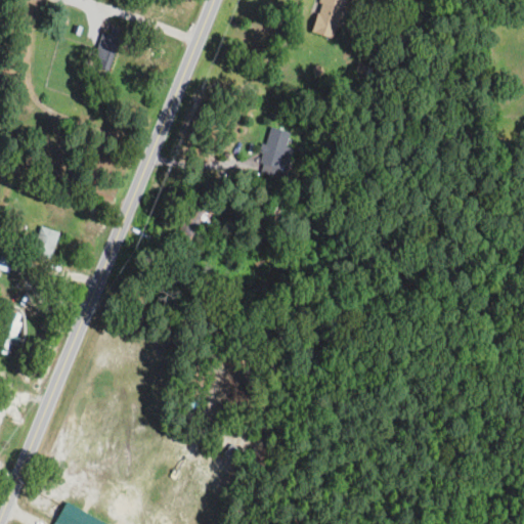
[(344,0),(319,0),(312,33),(336,38),(344,0)]
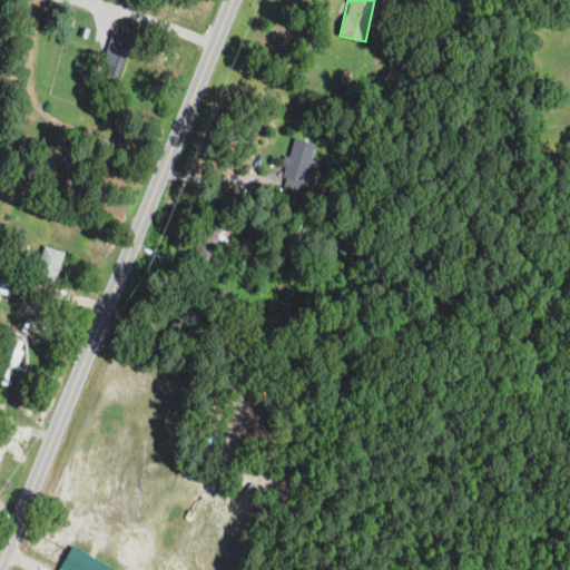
[(135,33),(116,26),(99,70),(119,78),(135,33)]
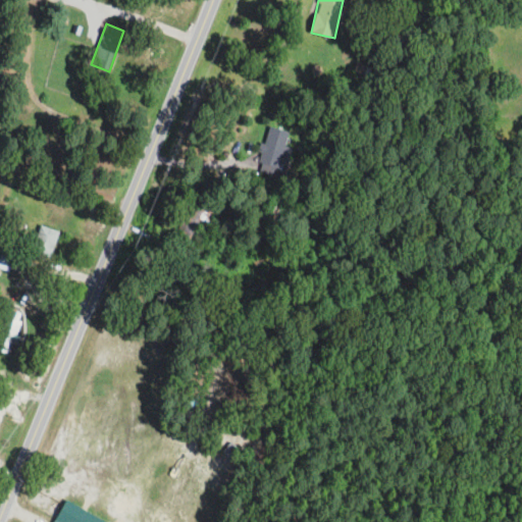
[(292,132),(268,124),(257,163),(281,169),(292,132)]
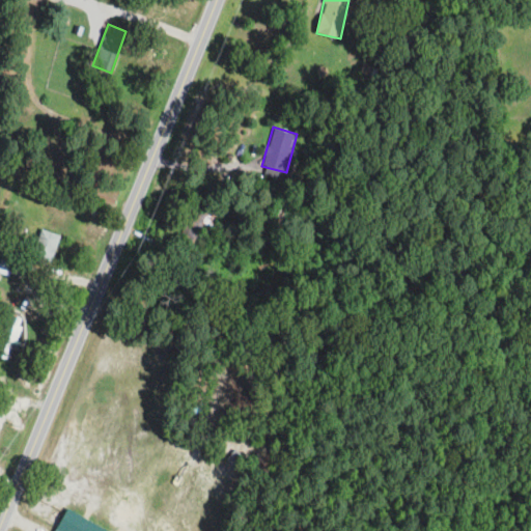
[(284,207),(281,202),(267,212),(274,224),(284,218),(280,210),(284,207)]
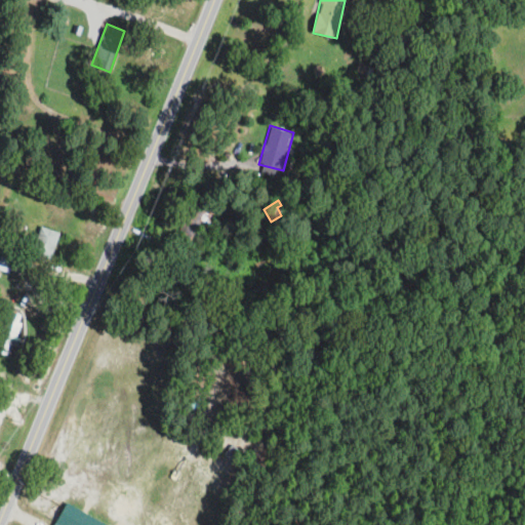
[(197,230),(209,234),(216,209),(195,202),(184,240),(193,243),(197,230)]
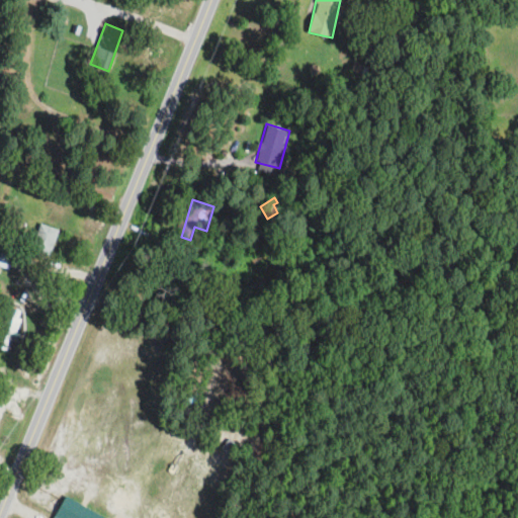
[(31,250),(50,256),(59,230),(40,223),(31,250)]
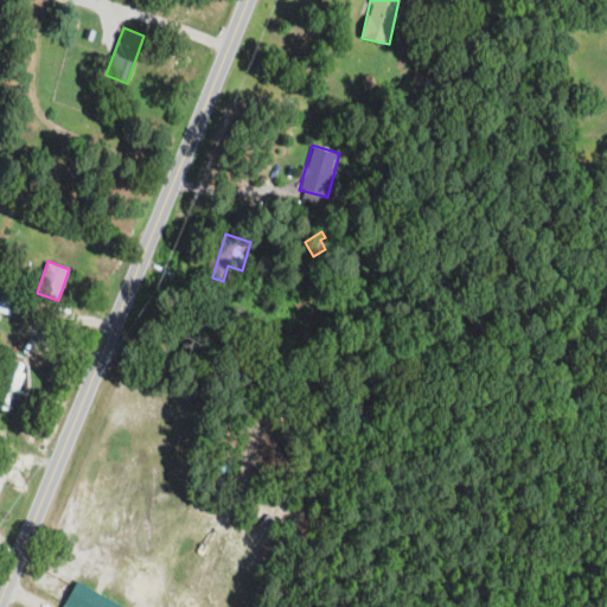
[(27,378),(11,368),(0,385),(0,407),(7,411),(27,378)]
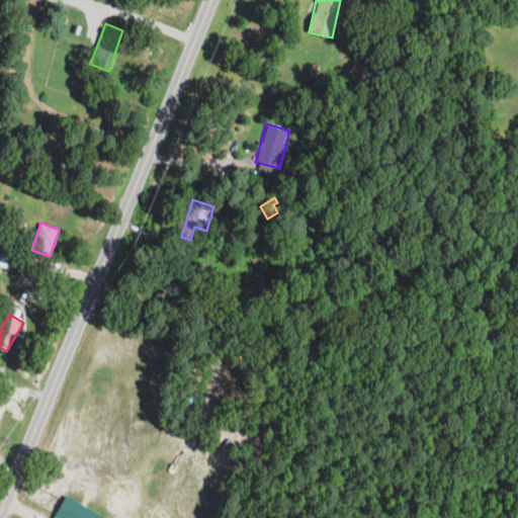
[(54,517),(67,495),(109,517),(54,517)]
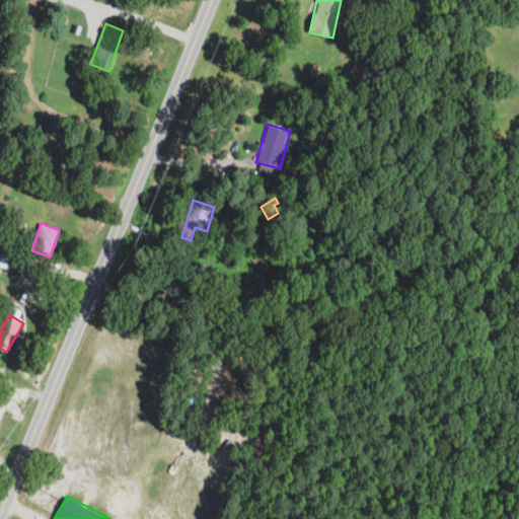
All buildings are outlined.
